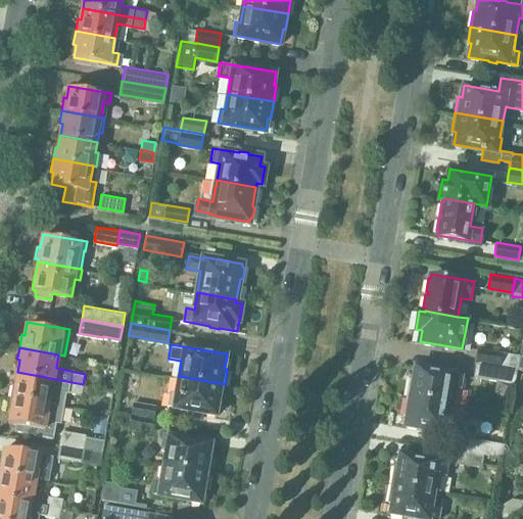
[(478,347),(476,362),(517,368),(519,355),(478,347)]
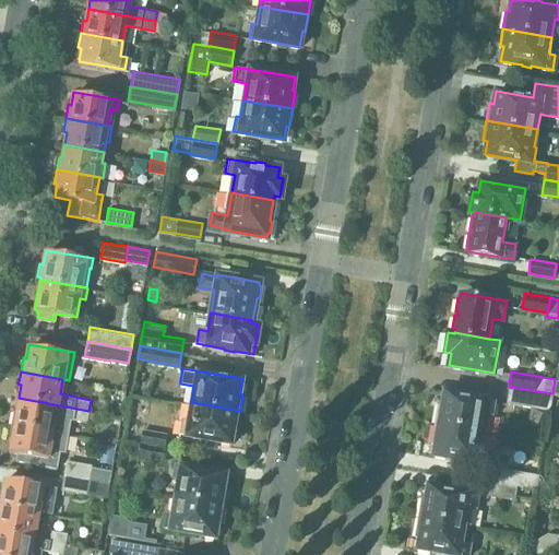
[(509,387),(506,402),(550,409),(552,393),(509,387)]
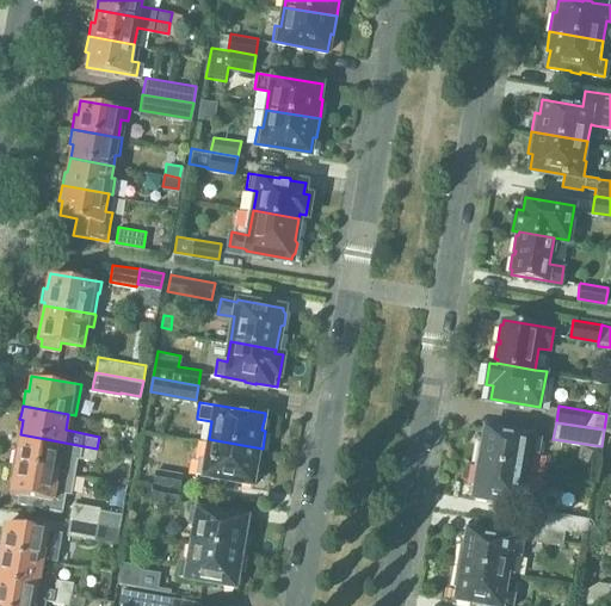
[(479,440),(475,461),(529,470),(531,451),(536,452),(538,436),(519,432),(519,431),(508,430),(508,431),(485,426),(482,440),(479,440)]
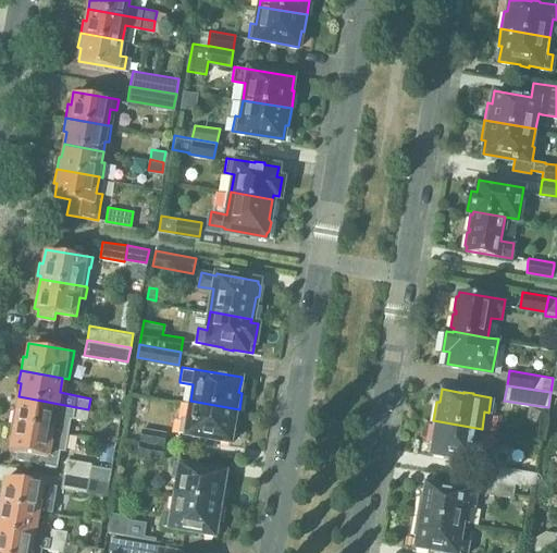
[(13,408),(11,421),(65,431),(69,416),(86,419),(88,409),(19,396),(16,408),(13,408)]
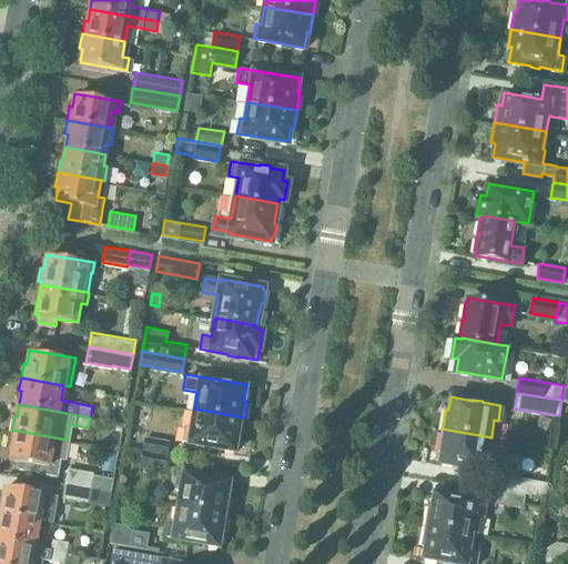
[(184,425),(182,441),(234,450),(237,435),(241,435),(244,418),(194,409),(191,426),(184,425)]
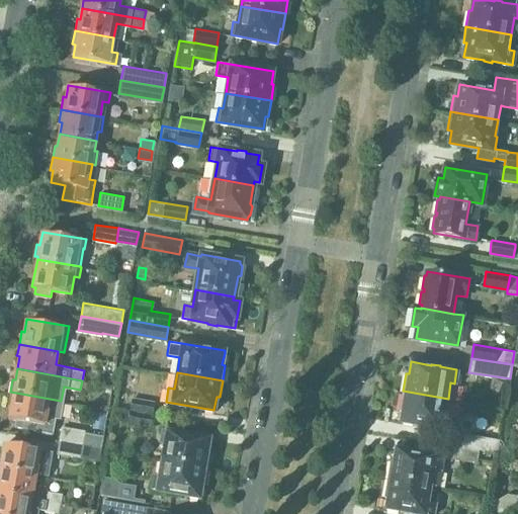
[(403,391),(400,409),(403,409),(401,421),(421,424),(420,426),(429,427),(429,426),(437,427),(447,429),(449,416),(445,416),(448,399),(403,391)]
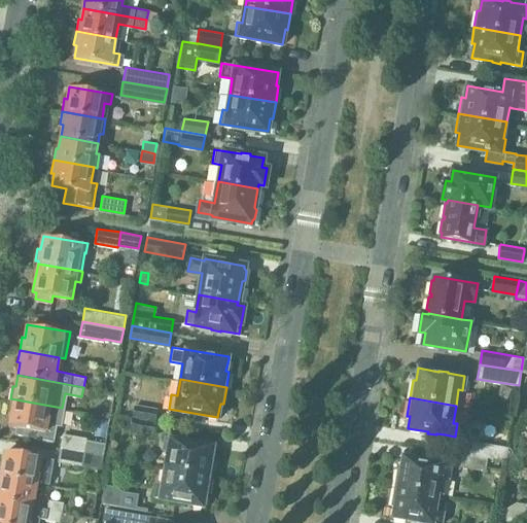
[(10,398),(7,411),(10,412),(8,423),(16,424),(23,425),(22,431),(34,433),(33,437),(51,441),(53,439),(51,439),(55,422),(60,423),(62,408),(10,398)]
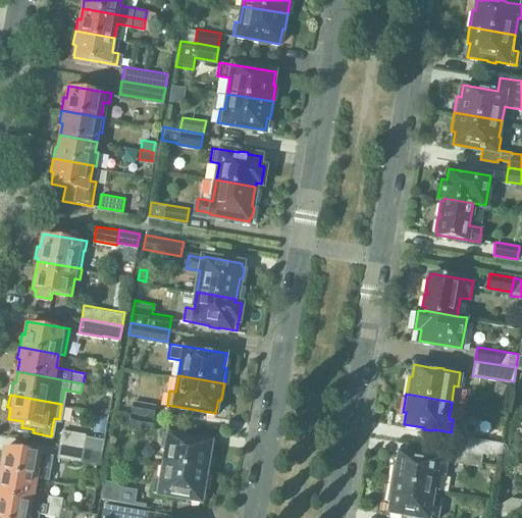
[(133,399),(131,414),(153,418),(156,404),(133,399)]
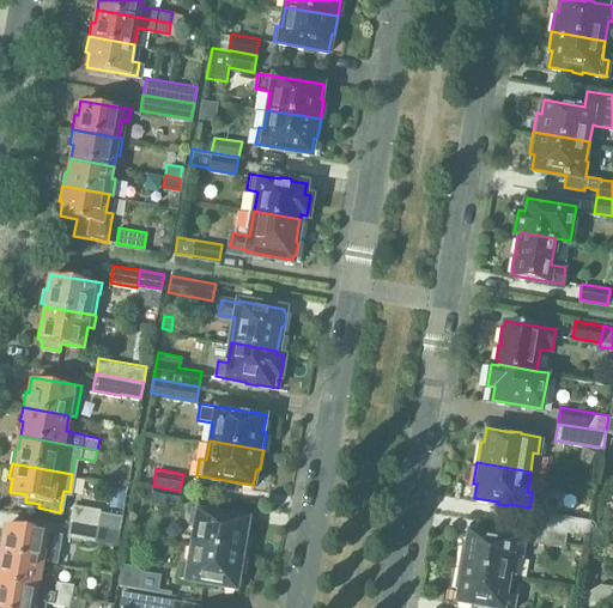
[(151,498),(150,500),(177,505),(180,491),(153,486),(151,498)]
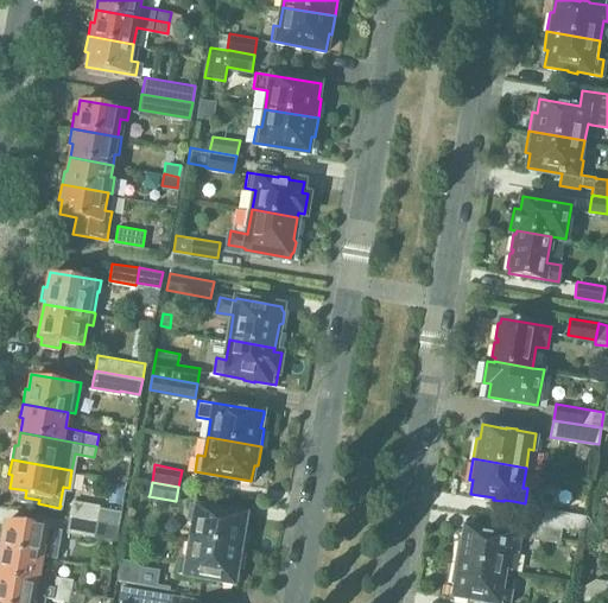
[(71,499),(69,515),(96,520),(119,524),(121,508),(99,503),(71,499)]
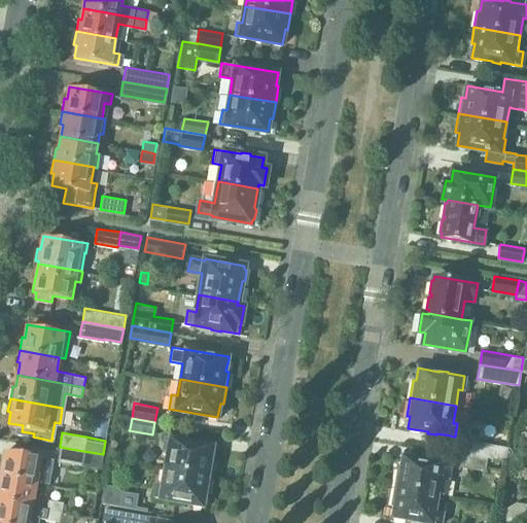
[(164,437),(162,451),(168,452),(165,468),(211,476),(214,460),(211,459),(213,446),(164,437)]
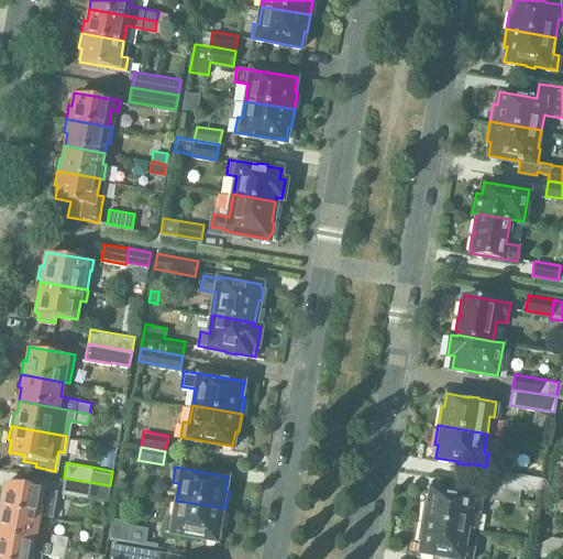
[(496,469),(494,483),(519,488),(540,491),(541,482),(542,477),(521,474),(496,469)]
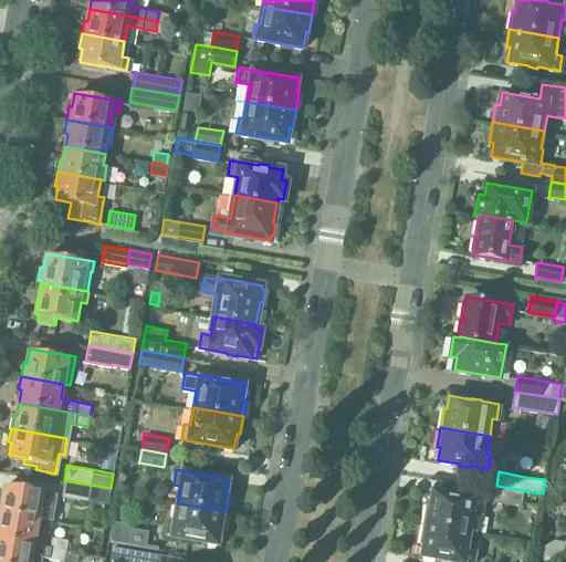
[(64,480),(61,495),(86,499),(90,485),(64,480)]
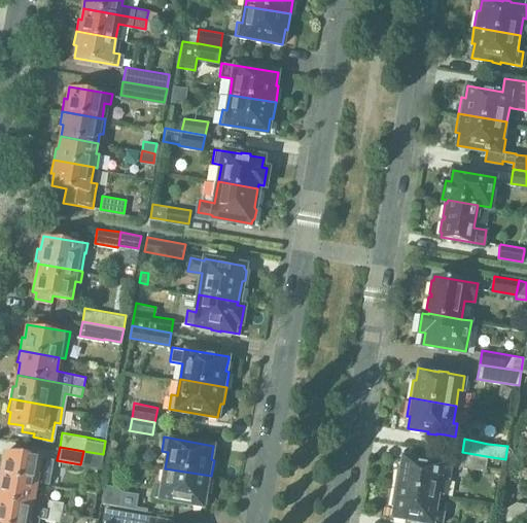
[(0,461),(0,475),(36,482),(49,484),(55,458),(46,457),(4,449),(2,462),(0,461)]
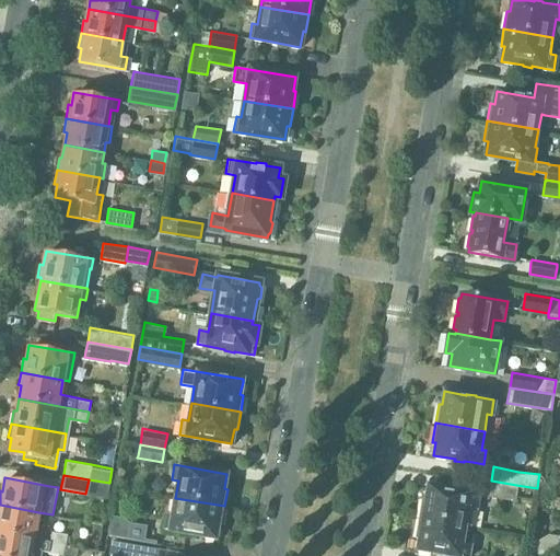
[(537,488),(536,499),(551,489),(546,481),(538,479),(537,488)]
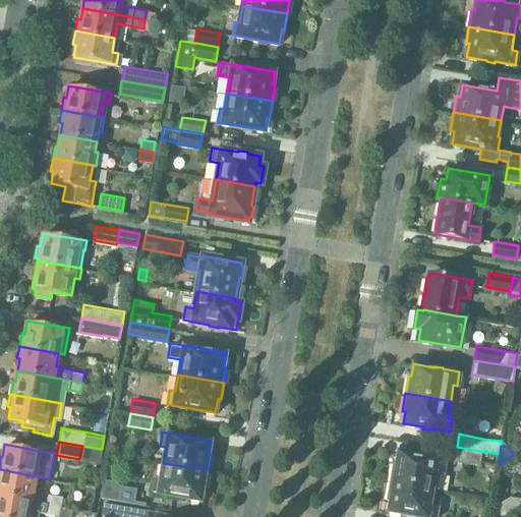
[(457,447),(454,460),(478,464),(480,451),(457,447)]
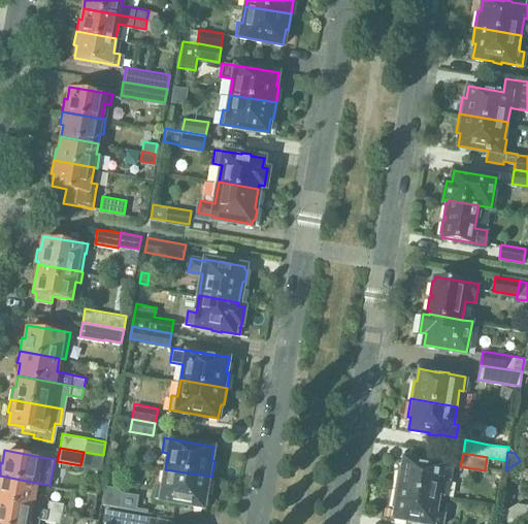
[(398,469),(395,487),(441,494),(444,479),(448,479),(451,465),(432,462),(432,461),(424,460),(424,461),(403,457),(401,469),(398,469)]
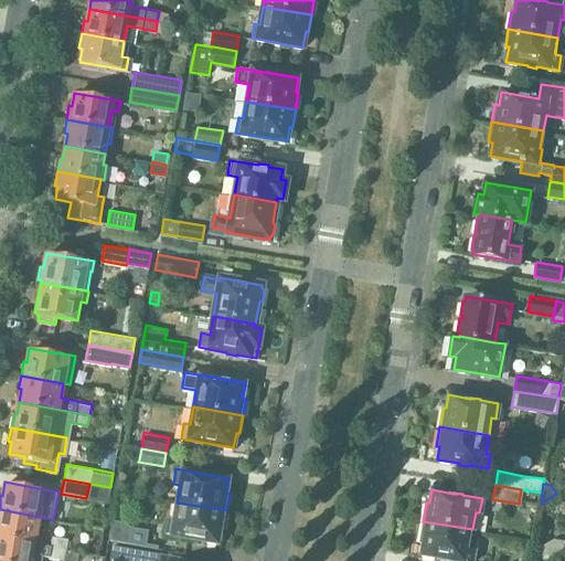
[(167,518),(164,533),(217,543),(220,528),(223,528),(226,510),(177,503),(173,519),(167,518)]
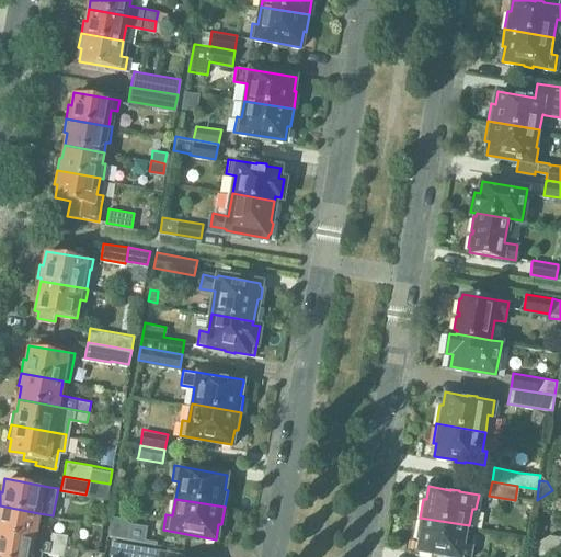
[(0,506),(0,533),(38,541),(41,530),(35,529),(38,513),(0,506)]
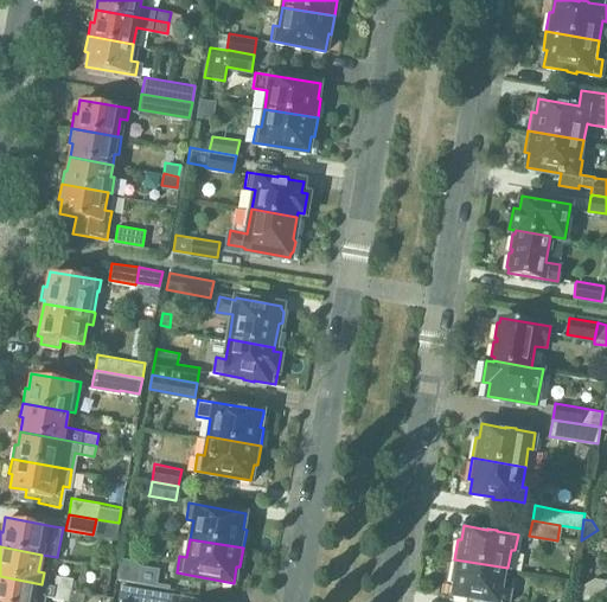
[(120,559),(117,578),(168,587),(170,583),(158,581),(159,569),(136,565),(136,562),(121,559),(120,559)]
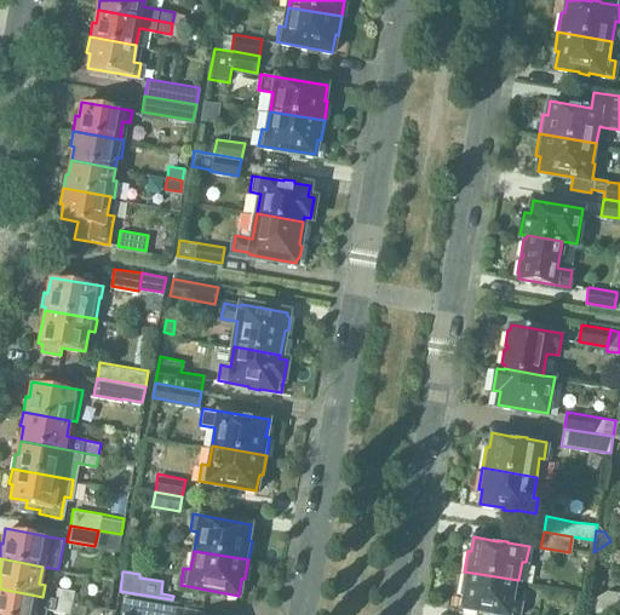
[(464,572),(460,592),(464,593),(461,608),(480,610),(478,611),(489,614),(489,613),(506,614),(516,614),(520,601),(515,601),(518,580),(464,572)]
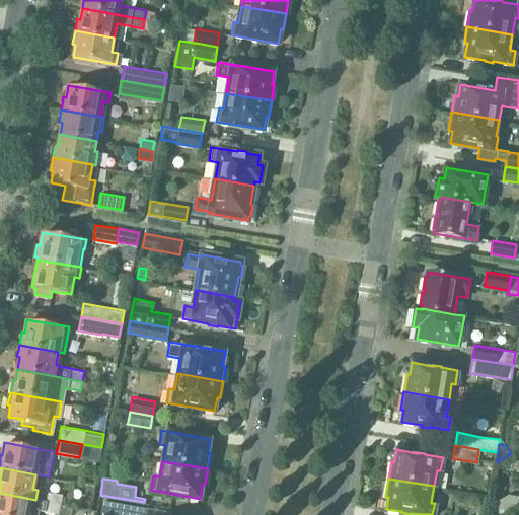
[(48,491),(46,501),(61,504),(62,494),(48,491)]
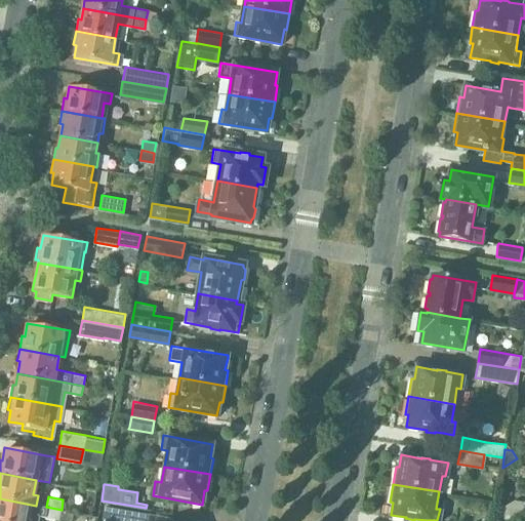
[(0,520),(35,520),(36,515),(72,520),(73,512),(62,510),(46,507),(36,506),(0,498),(0,520)]
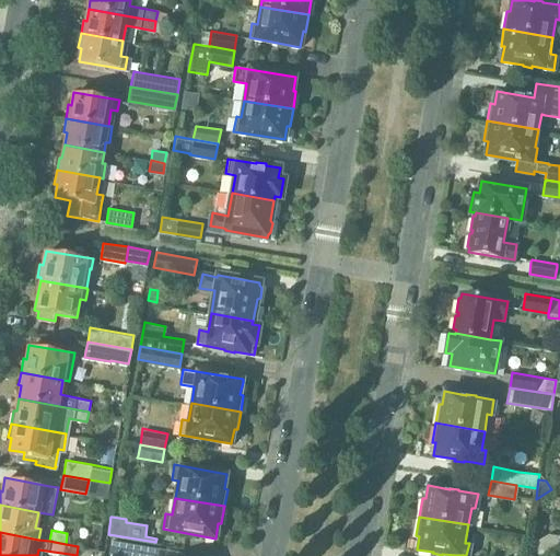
[(528,536),(526,551),(559,555),(559,535),(549,533),(539,539),(528,536)]
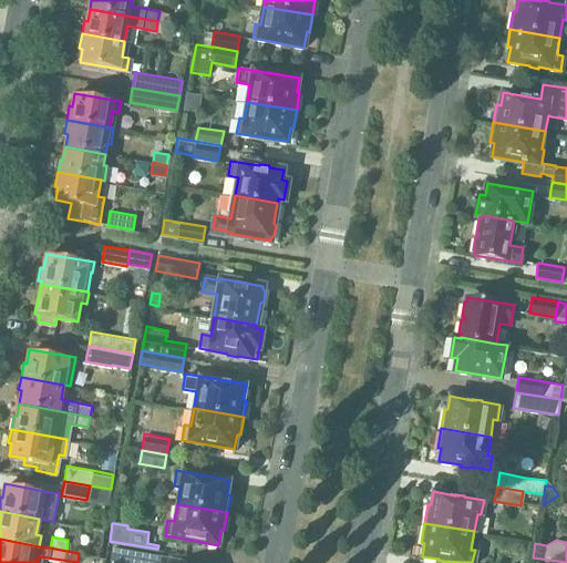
[(112,545),(110,560),(131,562),(158,562),(161,554),(112,545)]
